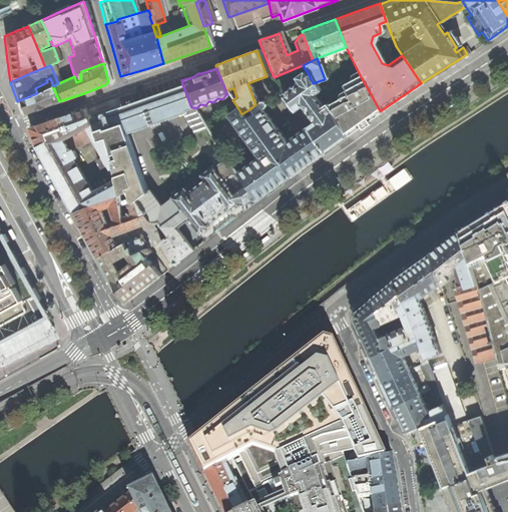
[(333,144),(344,137),(330,113),(326,116),(312,95),(318,91),(313,83),(309,75),(305,77),(302,73),(294,79),(297,83),(280,95),(292,112),(300,106),(312,123),(304,128),(321,153),(333,144)]
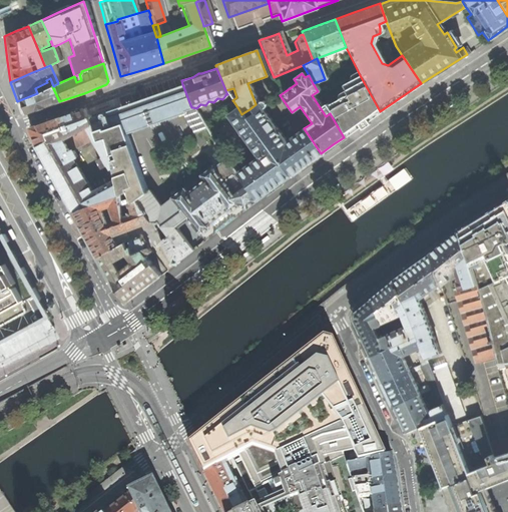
[(361,124),(380,111),(360,75),(341,85),(343,90),(339,93),(338,94),(337,95),(337,96),(336,97),(337,100),(327,106),(330,113),(344,137),(361,124)]
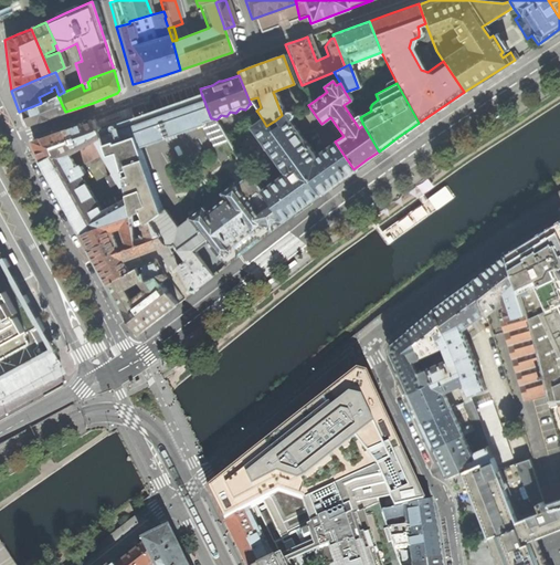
[(104,128),(95,132),(103,157),(113,155),(119,180),(127,218),(129,227),(137,225),(144,225),(148,221),(147,221),(158,213),(135,148),(197,127),(198,127),(198,125),(210,121),(211,121),(211,118),(201,94),(129,118),(128,116),(123,117),(102,125),(104,128)]
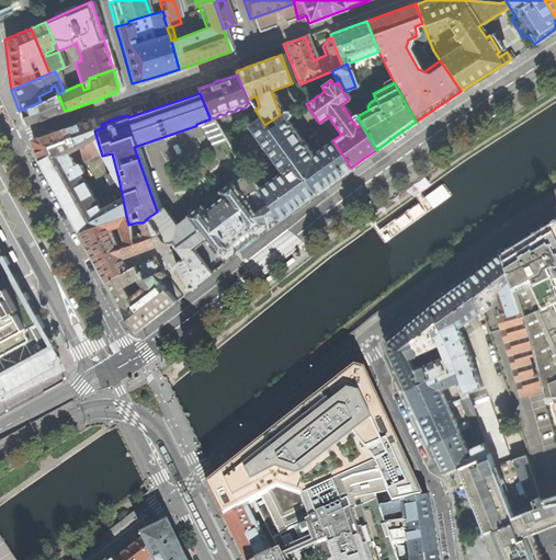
[(22,120),(24,126),(45,118),(65,111),(57,94),(41,102),(19,111),(22,120)]
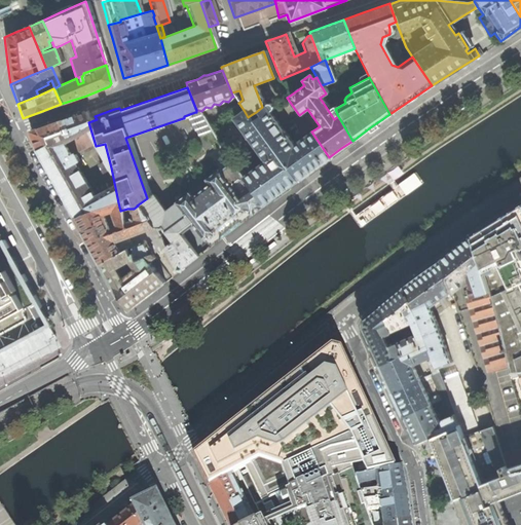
[(92,109),(95,116),(114,109),(119,108),(117,101),(105,105),(106,109),(95,113),(94,109),(92,109)]
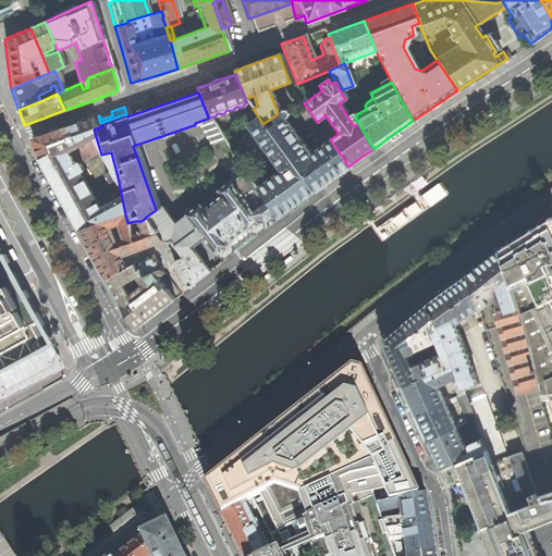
[(331,180),(348,167),(330,139),(308,156),(282,119),(283,119),(284,119),(286,116),(286,113),(285,111),(282,111),(278,113),(271,119),(274,123),(267,128),(313,193),(331,180)]
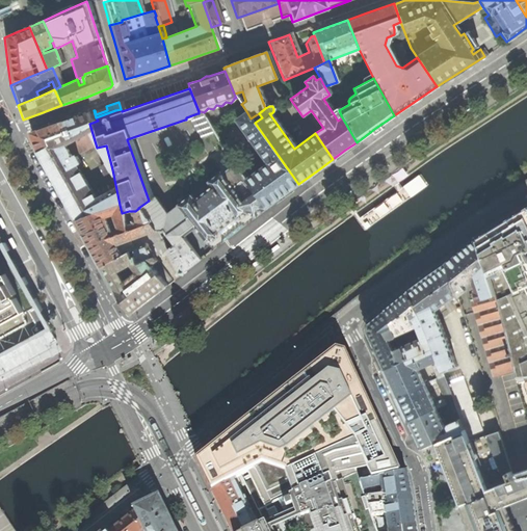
[(282,195),(298,184),(255,123),(254,122),(256,120),(254,116),(251,118),(246,111),(235,121),(266,164),(243,180),(263,209),(282,195)]
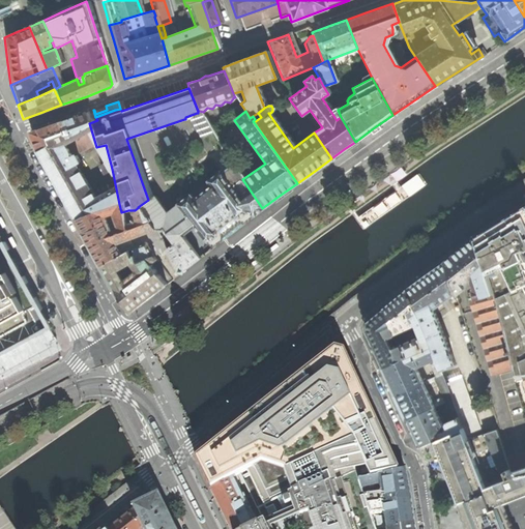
[(55,148),(52,144),(45,147),(34,153),(55,190),(71,219),(119,204),(112,169),(106,145),(96,147),(89,123),(88,120),(87,121),(83,113),(71,117),(60,121),(63,128),(65,127),(67,134),(62,136),(57,138),(59,141),(56,143),(59,146),(55,148)]
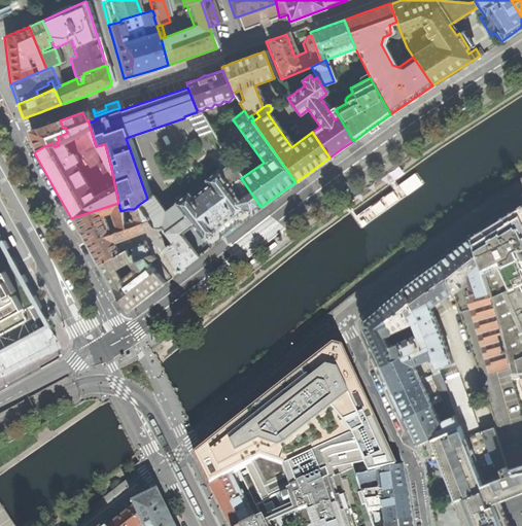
[(207,134),(196,112),(184,116),(184,118),(183,118),(196,138),(207,134)]
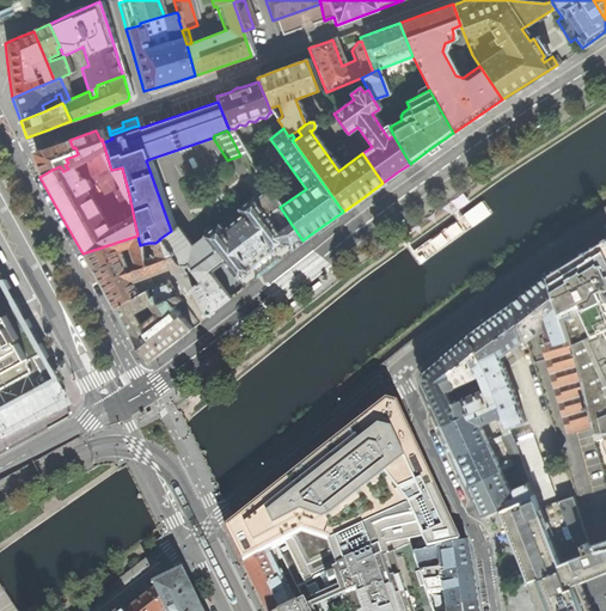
[(35,164),(40,177),(51,170),(60,166),(63,165),(62,162),(66,159),(72,157),(68,151),(73,148),(69,140),(53,146),(32,154),(35,164)]
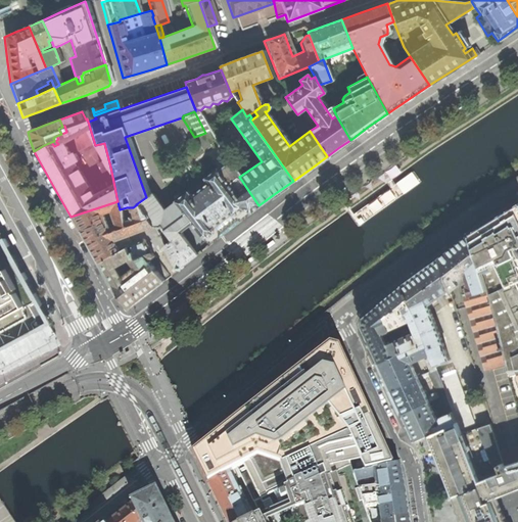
[(163,239),(166,242),(177,233),(188,225),(198,238),(203,244),(207,244),(232,226),(259,205),(239,177),(228,161),(216,171),(214,170),(200,180),(204,184),(188,197),(184,192),(171,202),(172,203),(161,211),(149,195),(146,197),(136,204),(137,204),(152,230),(156,227),(157,228),(157,230),(159,232),(162,232),(167,237),(163,239)]
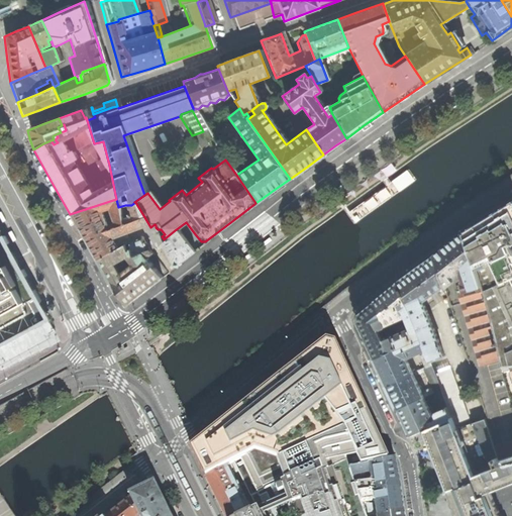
[(88,247),(95,260),(122,244),(126,242),(128,250),(129,254),(145,249),(159,243),(155,233),(150,227),(135,202),(131,205),(125,205),(118,207),(116,199),(70,214),(77,226),(88,247)]
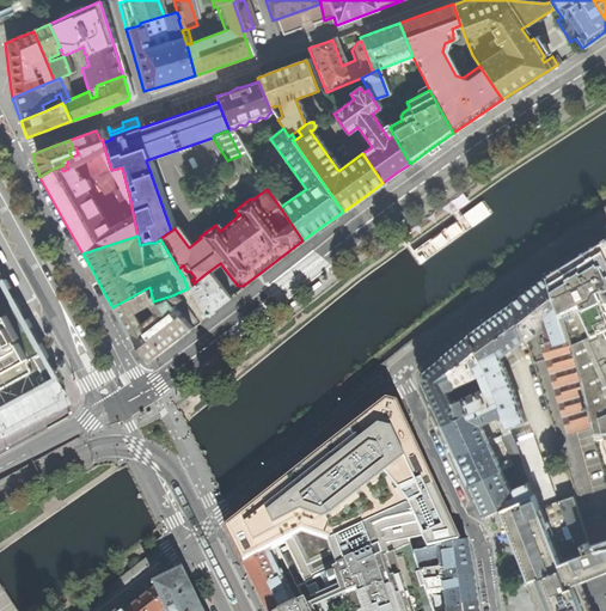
[(573,260),(544,277),(557,318),(576,309),(589,336),(605,327),(605,300),(601,291),(605,288),(605,245),(604,240),(573,260)]
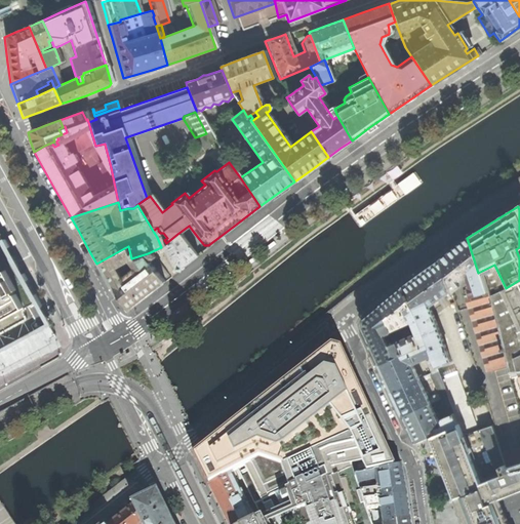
[(177,234),(166,243),(161,247),(173,268),(177,269),(191,258),(195,256),(177,234)]
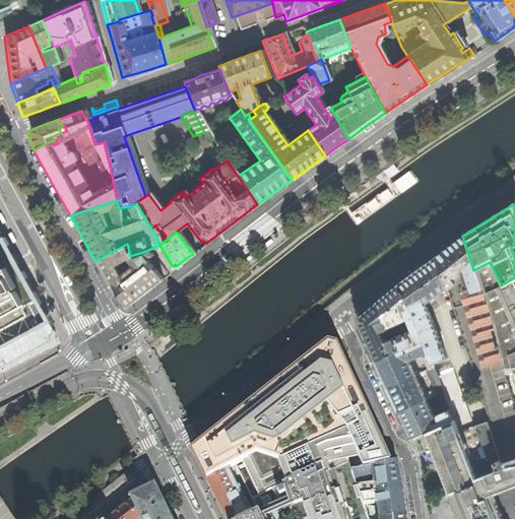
[(478,369),(498,364),(495,347),(490,326),(480,295),(478,287),(473,270),(462,236),(446,248),(433,258),(443,290),(456,279),(456,278),(460,275),(463,279),(461,280),(462,284),(460,285),(462,293),(456,295),(478,369)]
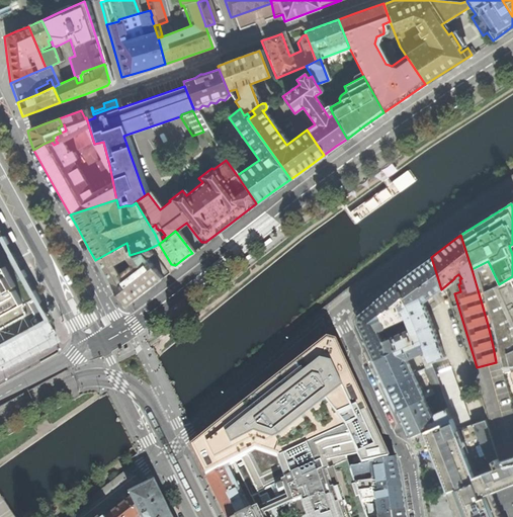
[(15,248),(17,247),(12,239),(9,241),(12,247),(13,249),(15,248)]
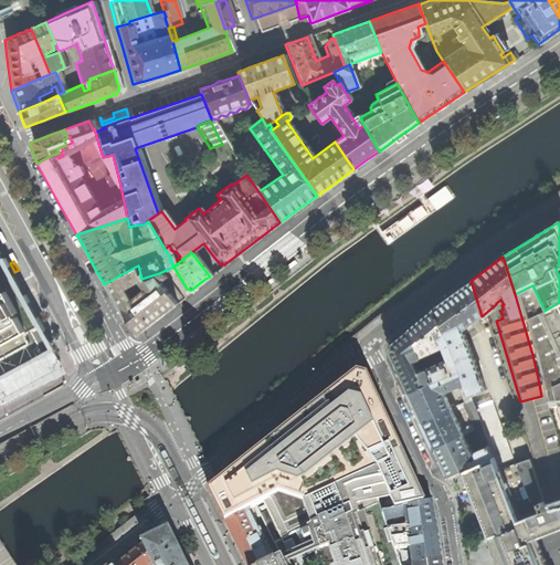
[(0,354),(24,342),(25,341),(21,334),(28,330),(34,327),(28,316),(0,264),(0,354)]
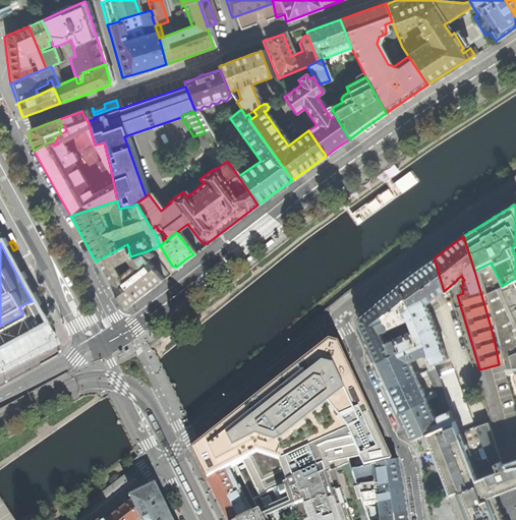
[(123,246),(96,262),(110,288),(118,300),(123,308),(144,292),(160,280),(145,261),(150,255),(147,251),(130,256),(129,252),(125,253),(123,246)]
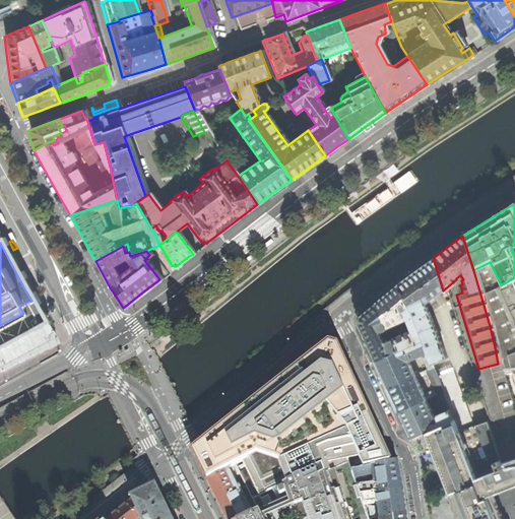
[(23,263),(25,262),(20,254),(17,256),(20,262),(21,264),(23,263)]
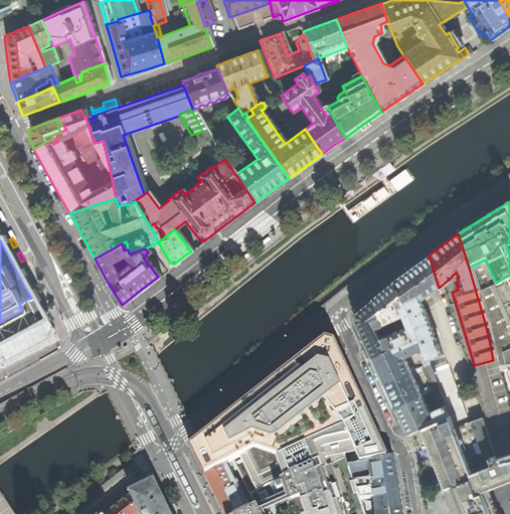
[(423,361),(438,355),(417,301),(439,288),(429,255),(408,270),(390,283),(405,311),(414,337),(423,361)]
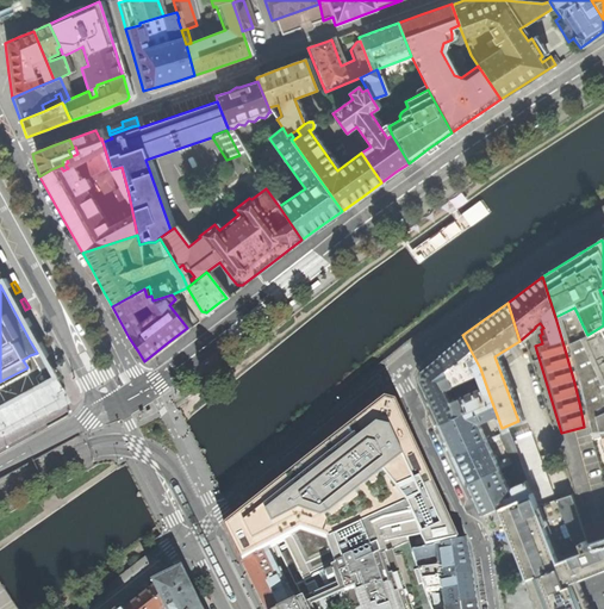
[(38,329),(41,327),(35,316),(30,318),(35,327),(36,330),(38,329)]
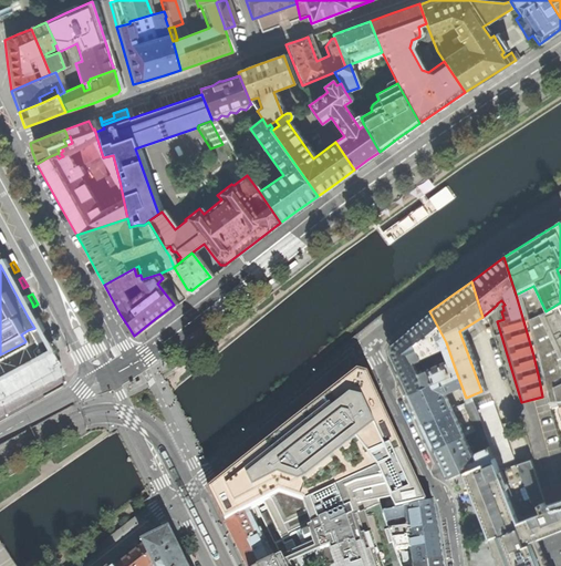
[(544,405),(560,403),(560,302),(546,311),(523,321),(533,356),(539,379),(542,397),(544,405)]
